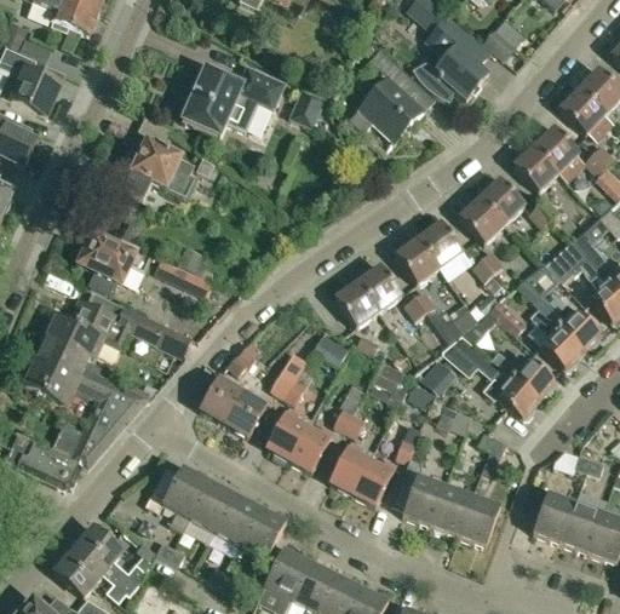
[(98,11),(73,0),(32,0),(30,3),(52,11),(49,21),(52,22),(51,27),(65,33),(68,28),(87,36),(98,11)]
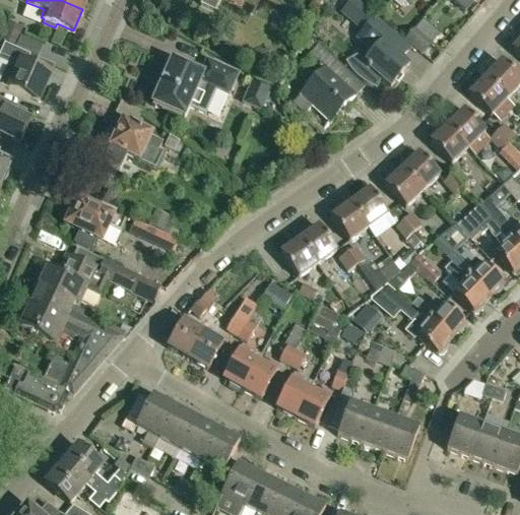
[(61,0),(82,9),(85,0),(61,0)]
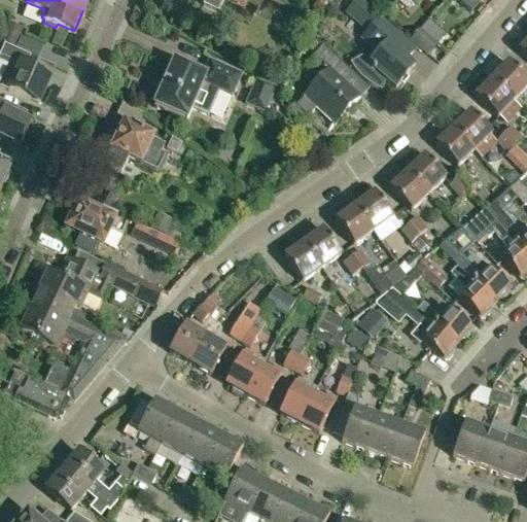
[(353,0),(345,9),(366,29),(360,36),(377,50),(370,61),(361,54),(350,60),(358,70),(366,78),(375,83),(381,85),(385,76),(396,85),(416,63),(394,45),(401,35),(379,15),(360,0),(353,0)]
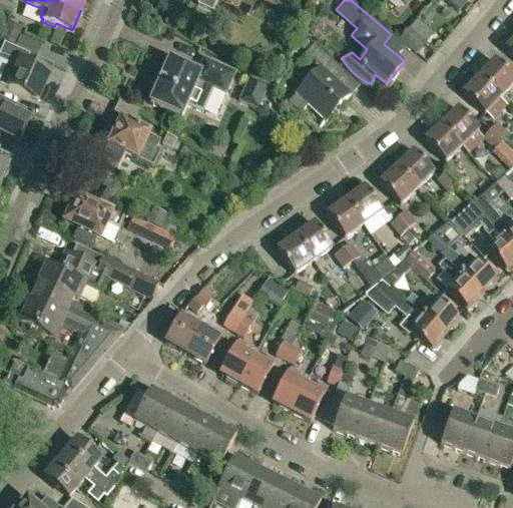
[(451,0),(450,1),(459,9),(467,0),(451,0)]
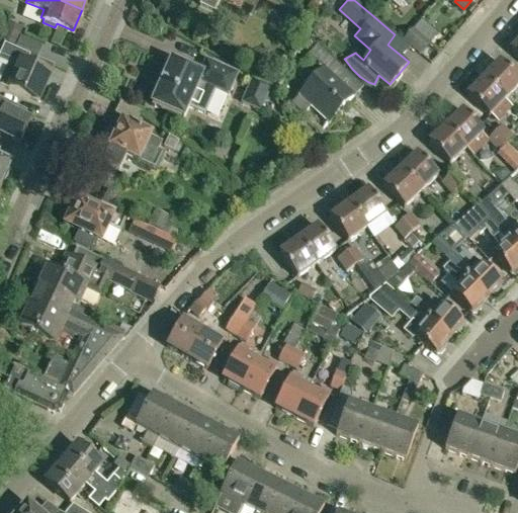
[(420,52),(429,40),(430,39),(413,24),(403,36),(420,52)]
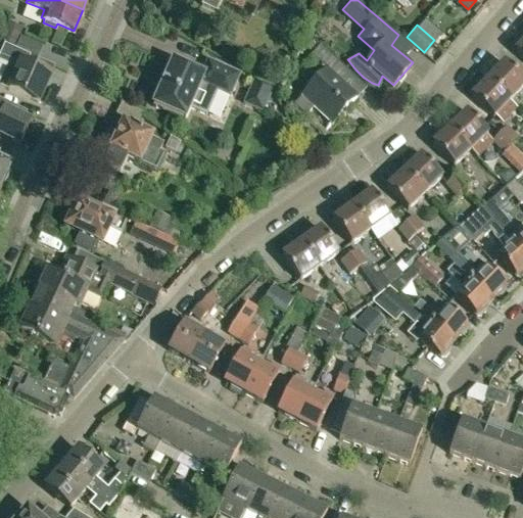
[(4,39),(0,49),(0,56),(7,60),(0,75),(0,83),(40,99),(50,73),(37,66),(41,57),(37,55),(38,54),(14,44),(4,39)]
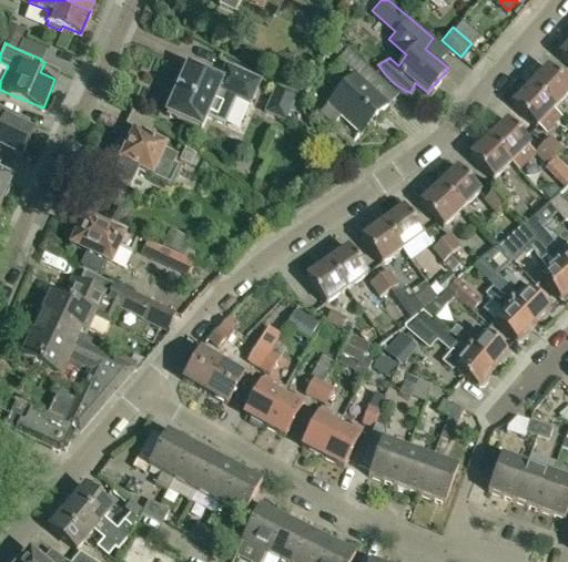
[(318,110),(332,122),(341,113),(359,131),(368,122),(374,122),(374,115),(387,102),(374,89),(383,79),(347,46),(338,55),(355,71),(318,110)]
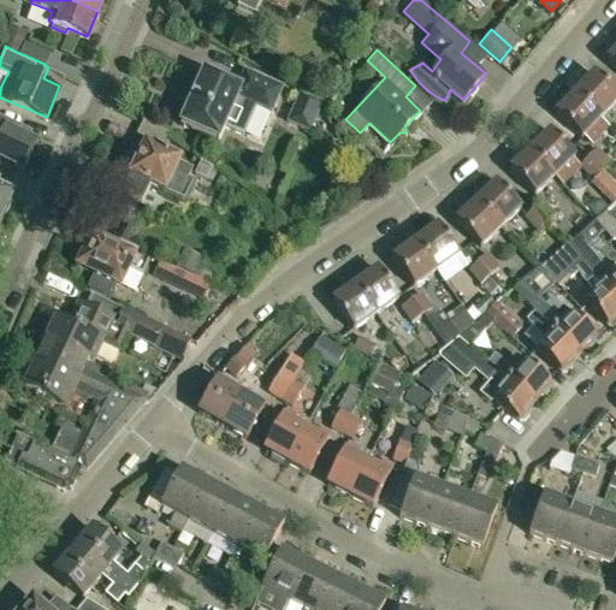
[(244,131),(256,104),(270,111),(283,83),(244,66),(237,83),(202,67),(179,120),(218,137),(224,123),(244,131)]
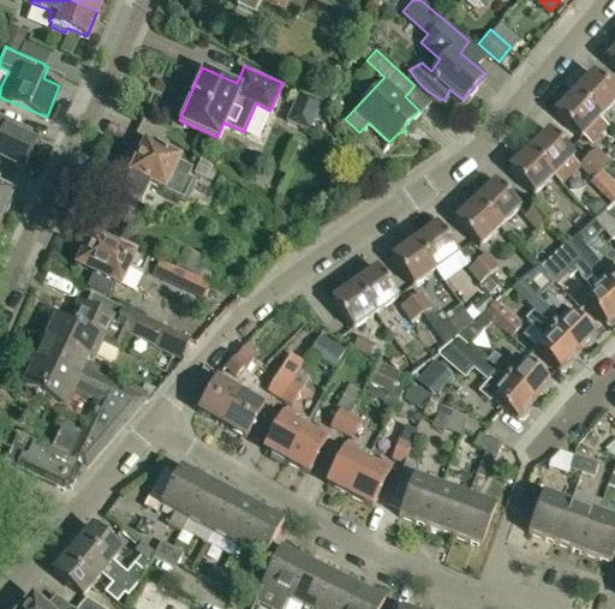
[(575,91),(601,114),(614,99),(614,90),(595,71),(575,91)]
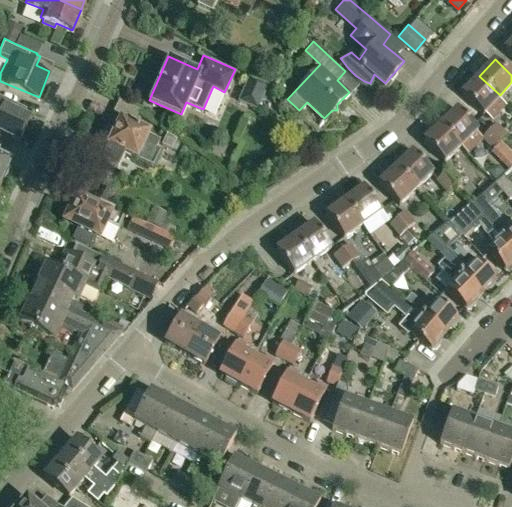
[(238,98),(257,107),(268,82),(249,73),(238,98)]
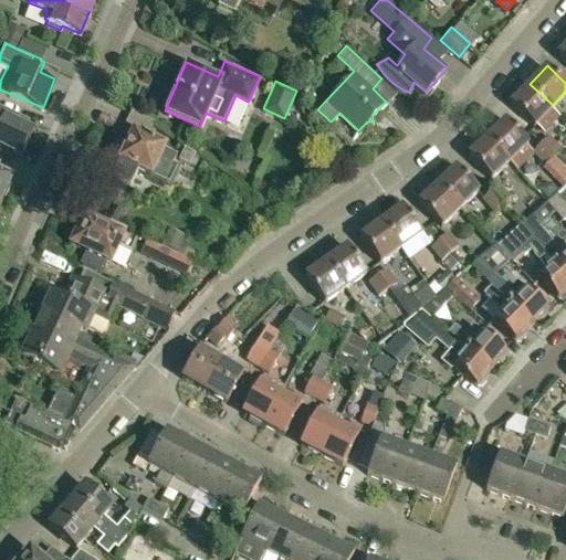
[(553,105),(530,84),(512,102),(535,124),(553,105)]
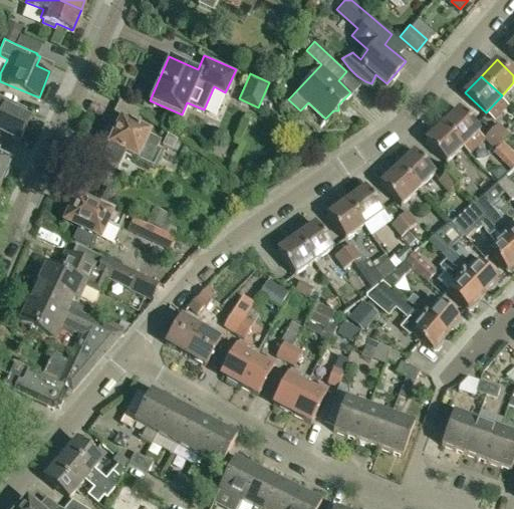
[(0,93),(0,129),(18,138),(29,115),(17,110),(21,103),(0,93)]
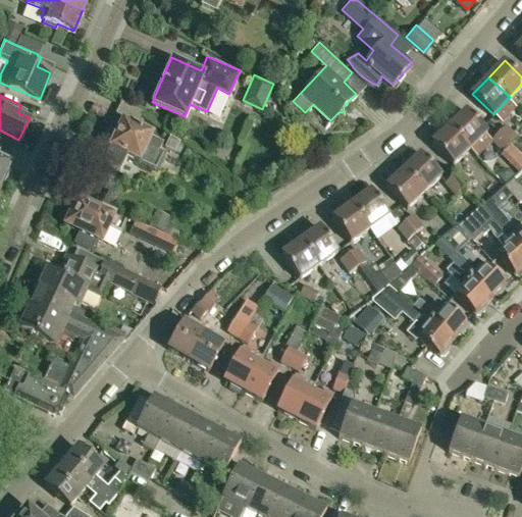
[(141,109),(121,100),(115,111),(135,120),(141,109)]
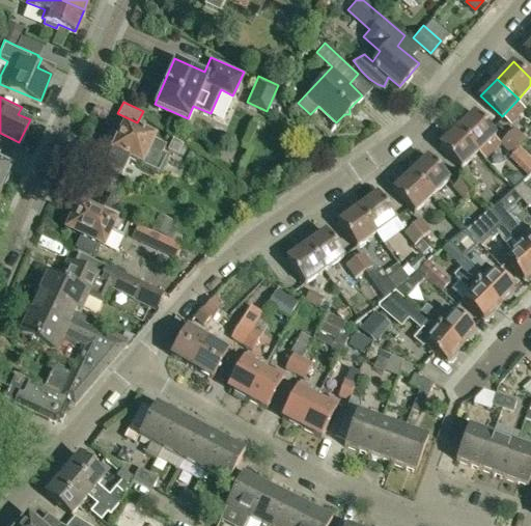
[(457,127),(479,149),(496,133),(475,110),(457,127)]
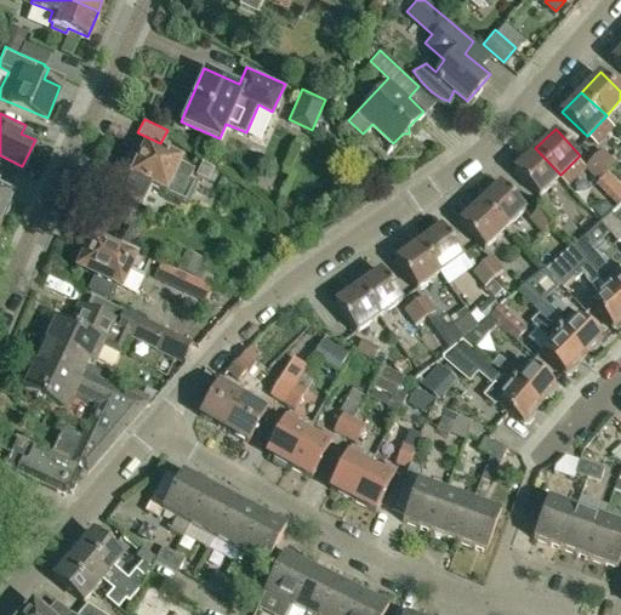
[(195,181),(189,177),(195,165),(148,143),(142,154),(131,155),(126,165),(131,175),(134,176),(125,194),(143,203),(153,184),(176,194),(187,200),(195,181)]
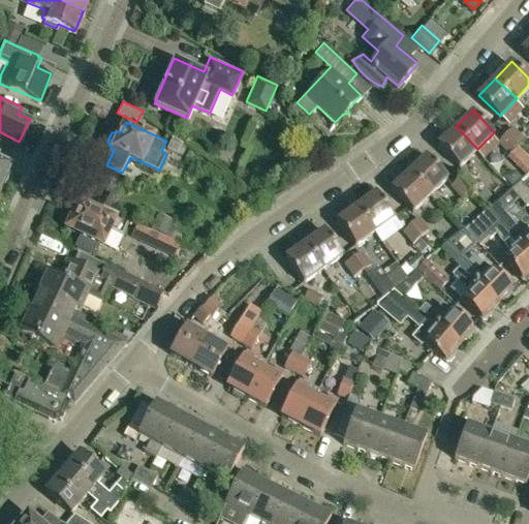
[(512,124),(504,131),(517,143),(524,135),(512,124)]
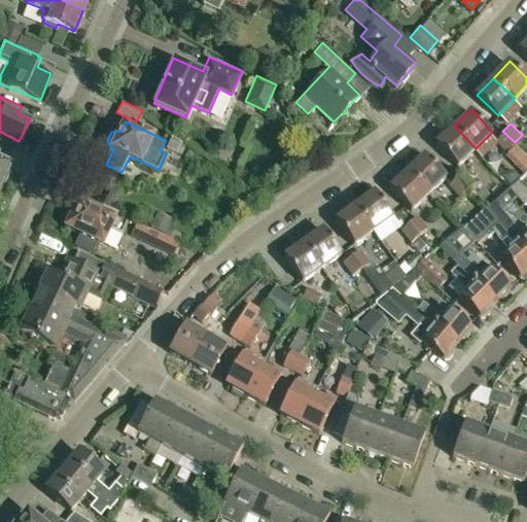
[(476,148),(454,126),(436,142),(458,165),(476,148)]
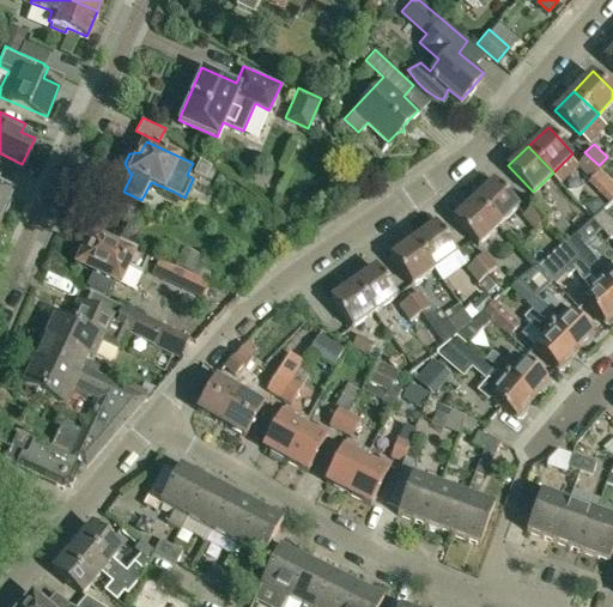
[(589,175),(599,165),(584,152),(578,159),(576,162),(577,163),(589,175)]
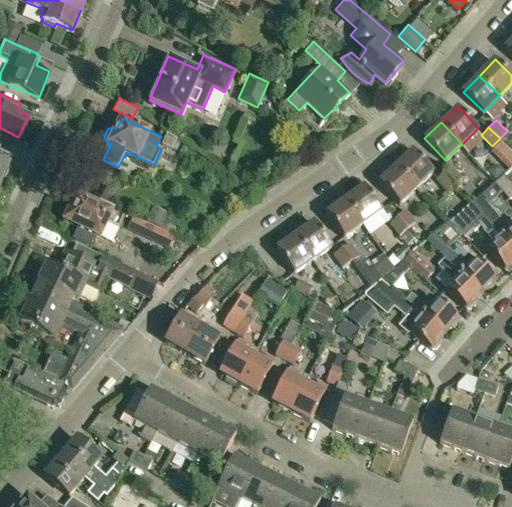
[(161,141),(172,146),(176,136),(167,129),(161,141)]
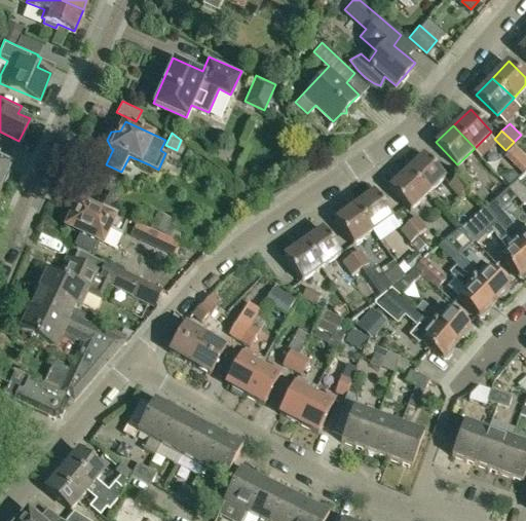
[(525,154),(514,143),(504,152),(523,170),(525,166),(525,154)]
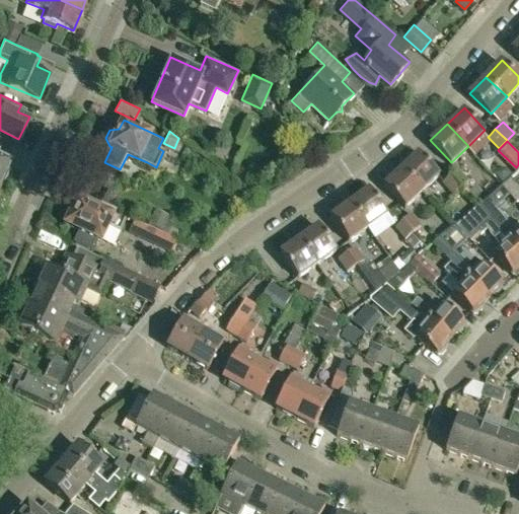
[(401,167),(423,189),(440,173),(419,151),(401,167)]
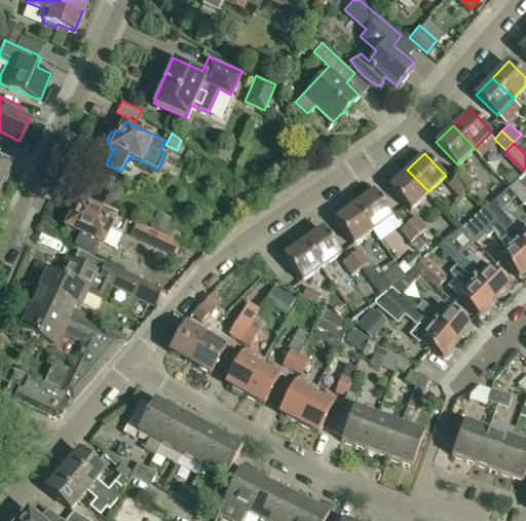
[(474,180),(463,168),(455,175),(466,187),(474,180)]
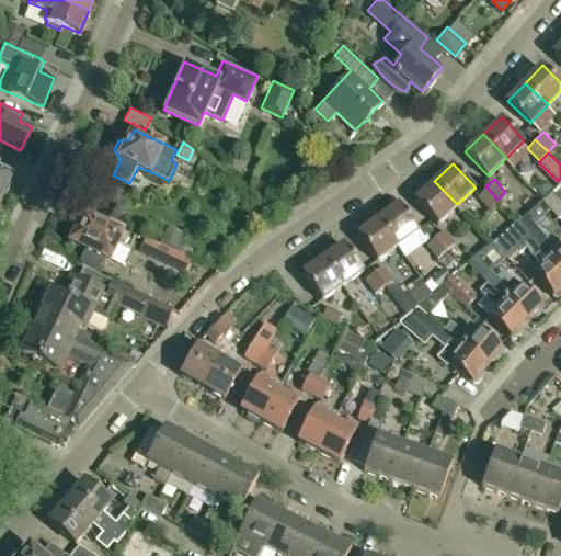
[(560,180),(542,197),(557,216),(560,212),(560,180)]
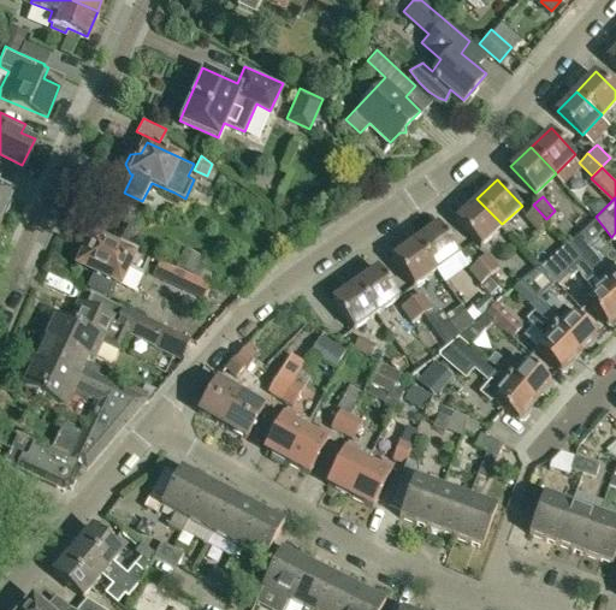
[(502,224),(477,199),(457,217),(481,243),(502,224)]
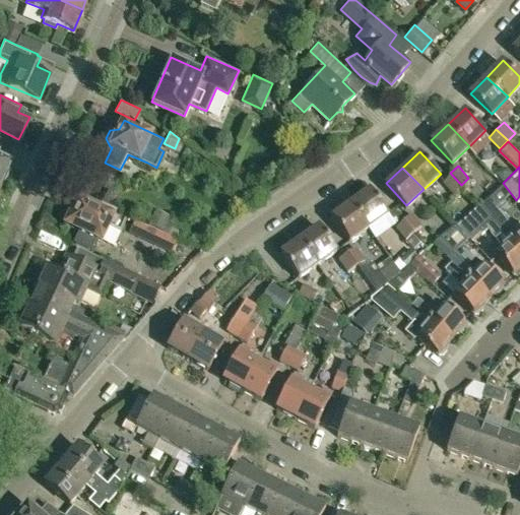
[(461,185),(450,173),(443,180),(453,192),(461,185)]
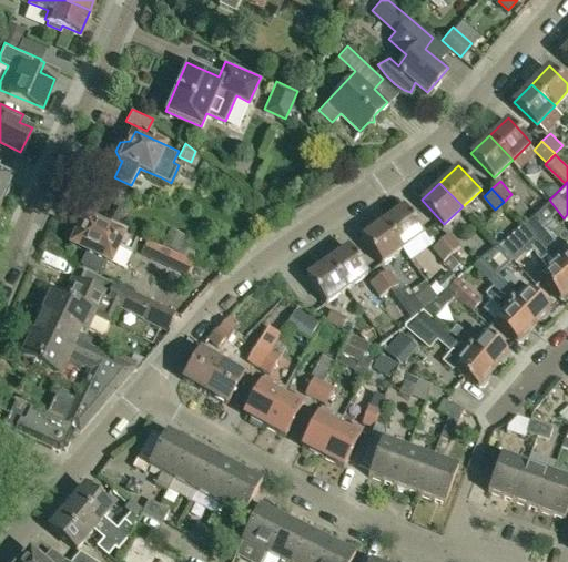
[(384,220),(404,245),(424,231),(405,204),(384,220)]
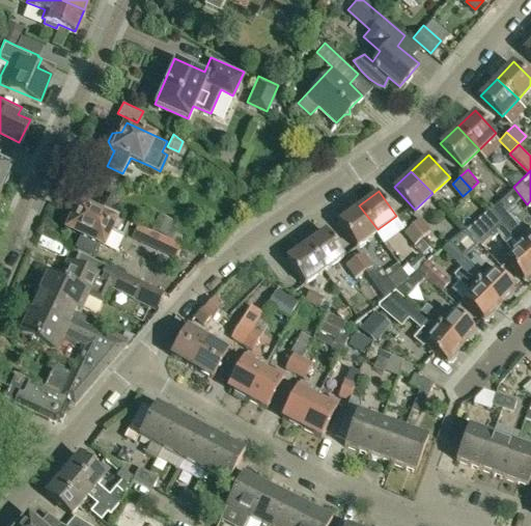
[(494,204),(530,251),(530,233),(530,236),(514,217),(506,209),(509,206),(501,197),(494,204)]
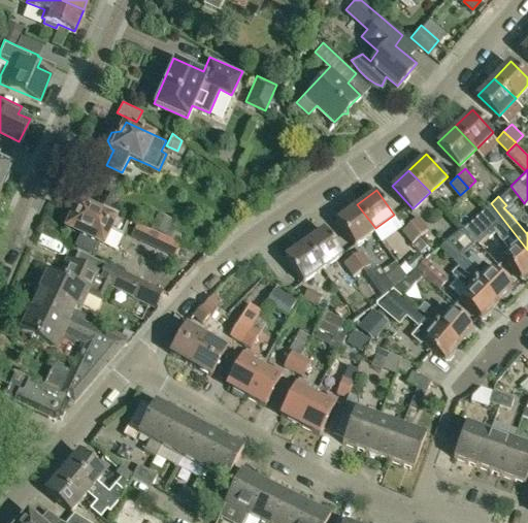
[(79,200),(67,225),(81,231),(75,242),(94,251),(99,239),(103,241),(111,226),(123,231),(128,220),(104,208),(103,210),(79,200)]
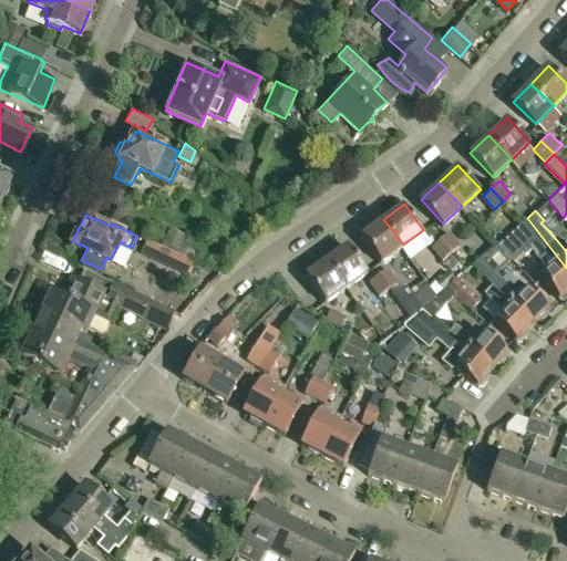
[(566,268),(527,218),(523,221),(522,220),(504,237),(498,242),(514,259),(523,250),(525,251),(531,246),(548,266),(540,272),(562,295),(565,297),(566,293),(566,268)]
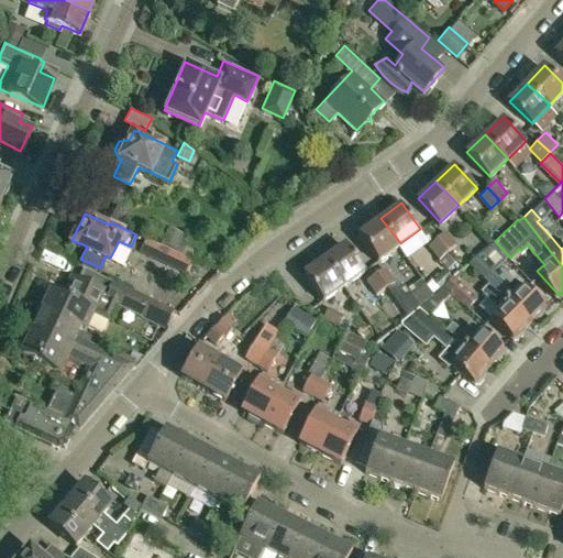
[(400,243),(381,218),(361,232),(379,259),(400,243)]
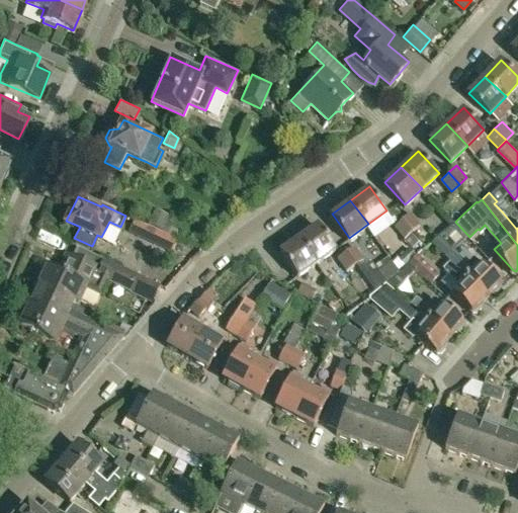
[(410,209),(402,217),(412,229),(420,222),(410,209)]
